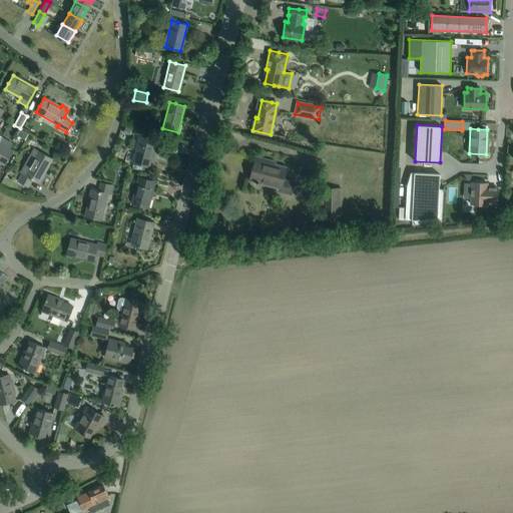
[(2,137),(0,135),(0,161),(8,166),(16,152),(8,148),(11,143),(1,137),(2,137)]
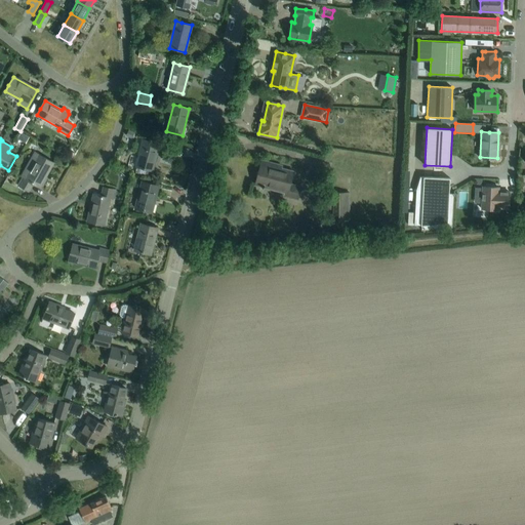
[(153,170),(159,144),(143,139),(136,166),(153,170)]
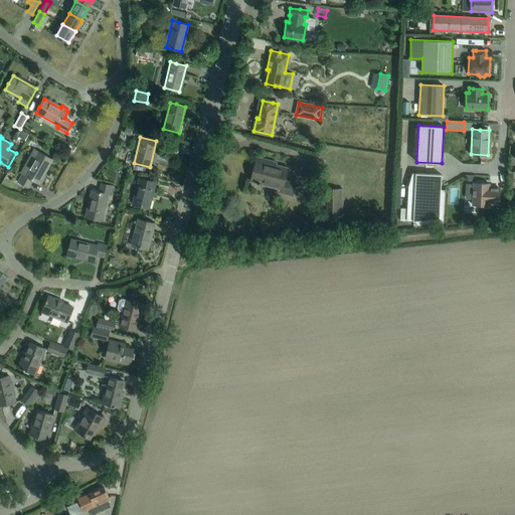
[(52,160),(43,155),(37,151),(24,174),(23,173),(18,182),(28,188),(32,180),(39,183),(40,183),(44,177),(43,176),(43,175),(42,175),(44,172),(44,173),(52,160)]
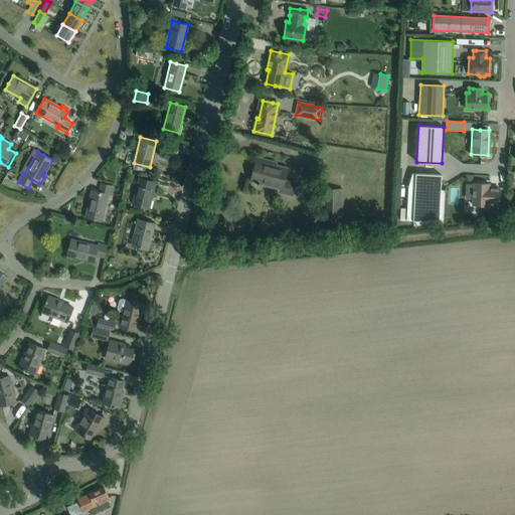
[(276,163),(267,160),(258,158),(251,181),(258,182),(258,184),(259,184),(260,183),(280,188),(280,191),(292,195),(295,183),(284,180),(287,168),(275,165),(276,163)]
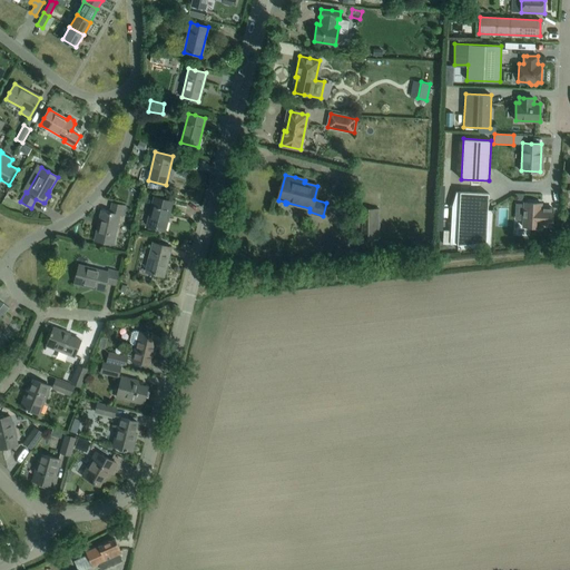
[(451,205),(449,244),(459,244),(459,248),(491,245),(493,209),(488,209),(489,193),(460,192),(455,192),(451,205)]
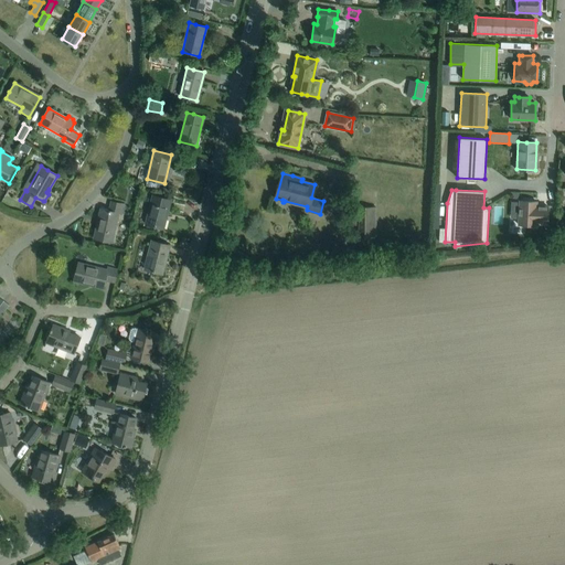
[(170,200),(159,196),(152,195),(146,224),(162,228),(170,200)]
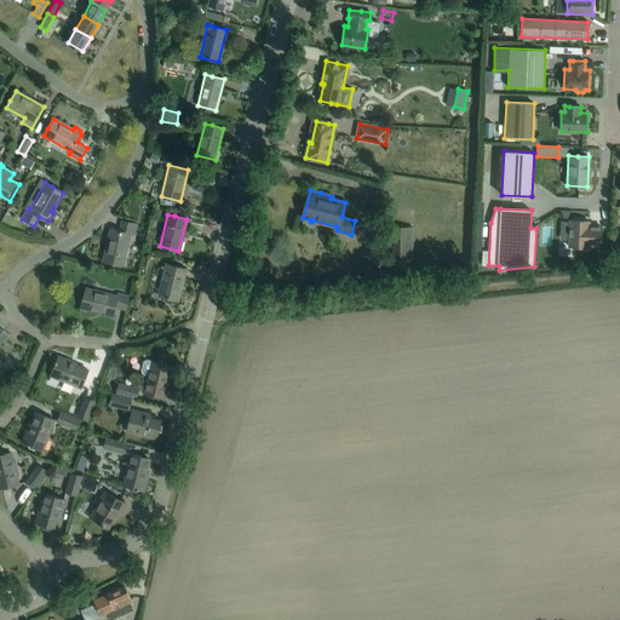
[(136,224),(135,224),(122,220),(120,231),(110,229),(103,262),(122,265),(130,234),(133,235),(136,224)]
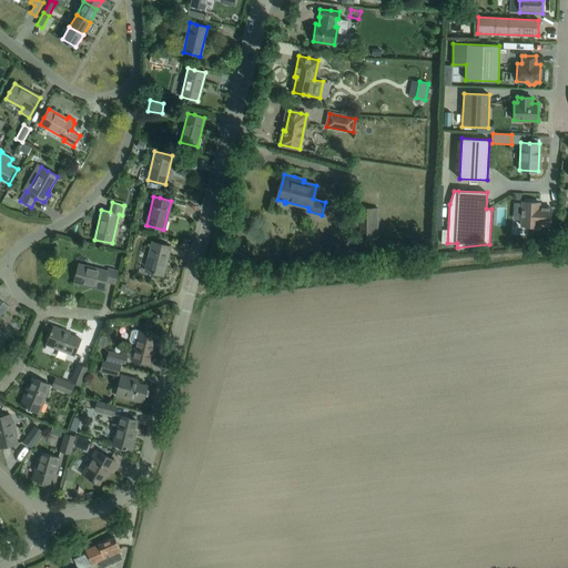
[(515,203),(514,219),(521,220),(521,225),(538,226),(538,224),(550,225),(550,219),(551,208),(539,208),(539,202),(523,202),(523,203),(515,203)]
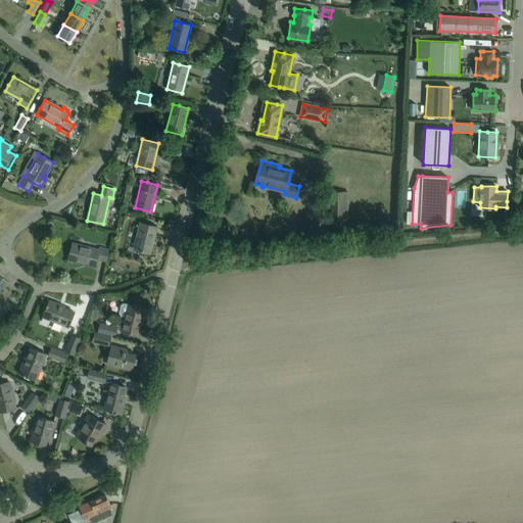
[(332,218),(332,222),(332,232),(340,232),(340,218),(344,218),(345,192),(333,192),(333,218),(332,218)]
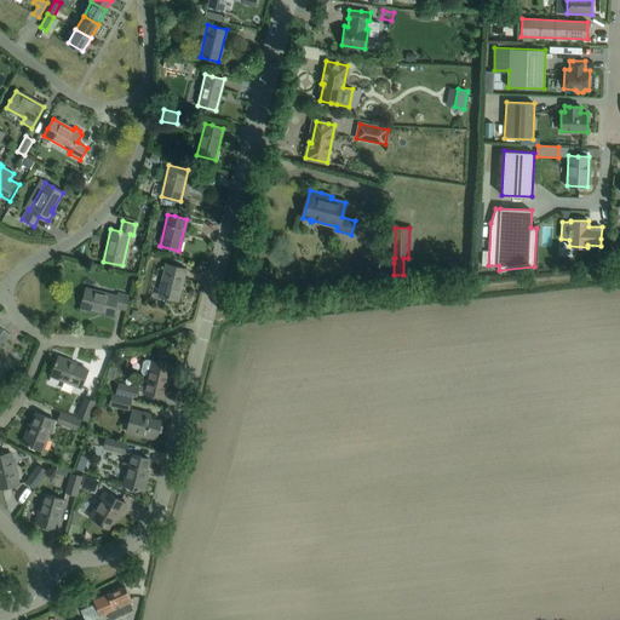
[(185,269),(173,265),(167,264),(159,296),(178,300),(185,269)]
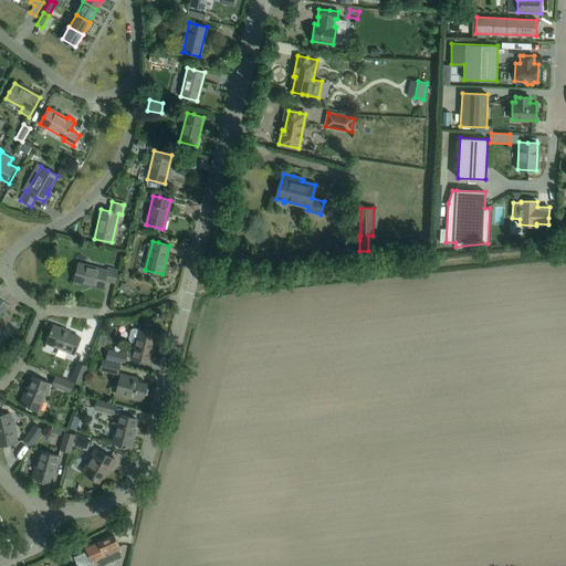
[(106,271),(90,266),(79,263),(74,281),(103,289),(105,280),(115,283),(118,270),(107,268),(106,271)]
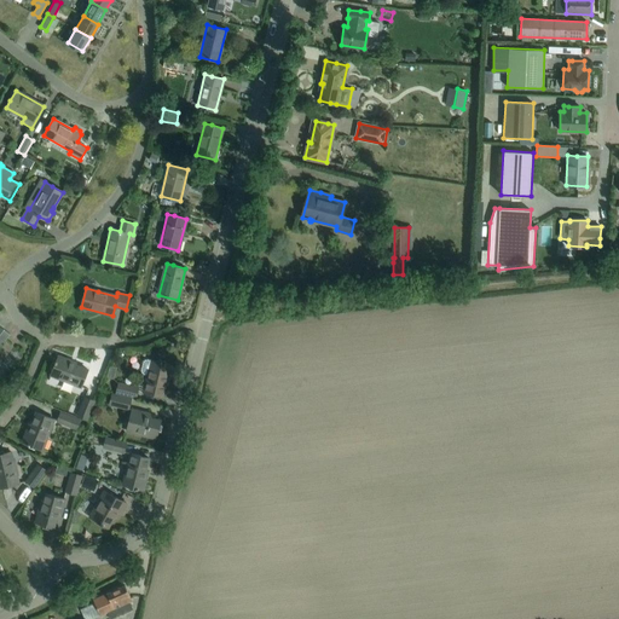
[(4,329),(0,334),(0,376),(9,365),(0,358),(0,346),(10,334),(4,329)]
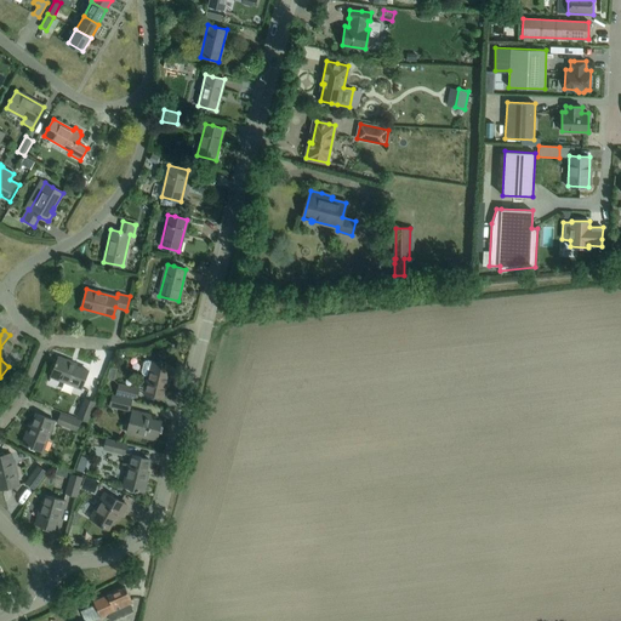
[(51,376),(62,381),(81,388),(87,370),(68,363),(69,360),(58,357),(57,362),(56,362),(55,364),(56,364),(51,376)]
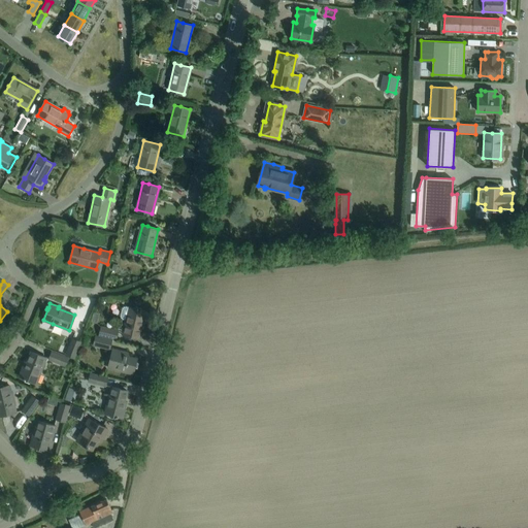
[(126,320),(123,334),(138,338),(142,321),(143,321),(146,311),(142,310),(142,309),(139,309),(128,306),(124,306),(123,307),(122,309),(121,310),(121,314),(121,316),(122,318),(124,320),(126,320)]
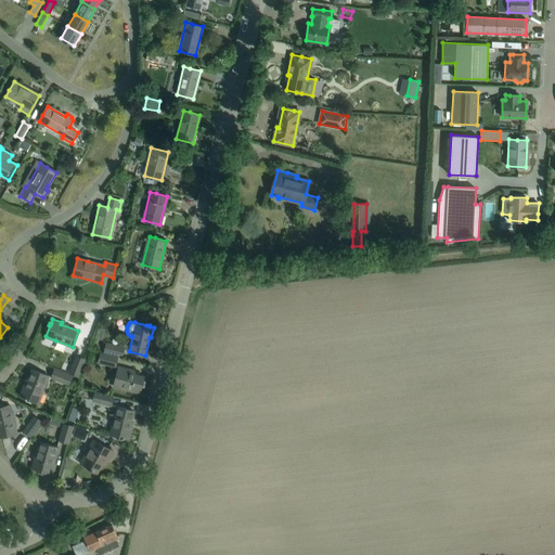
[(100,352),(118,357),(118,356),(121,357),(124,348),(105,343),(103,352),(101,352),(100,352)]
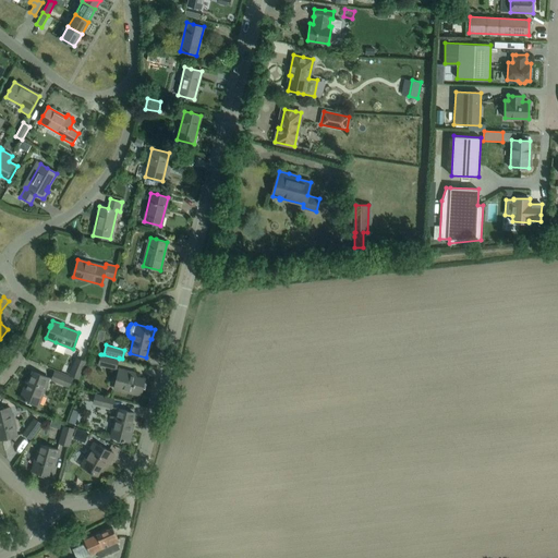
[(116,370),(119,359),(100,354),(98,365),(116,370)]
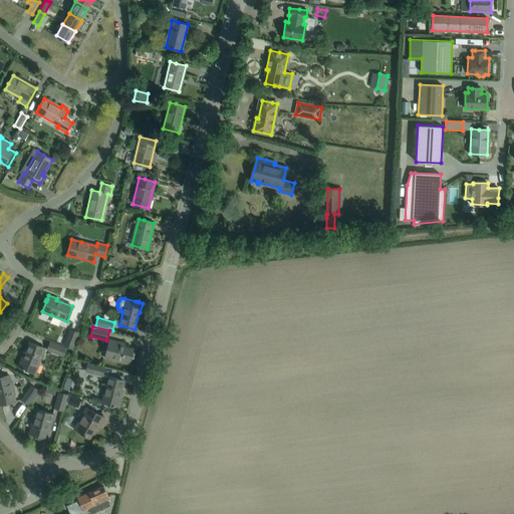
[(70,329),(64,346),(72,349),(78,332),(70,329)]
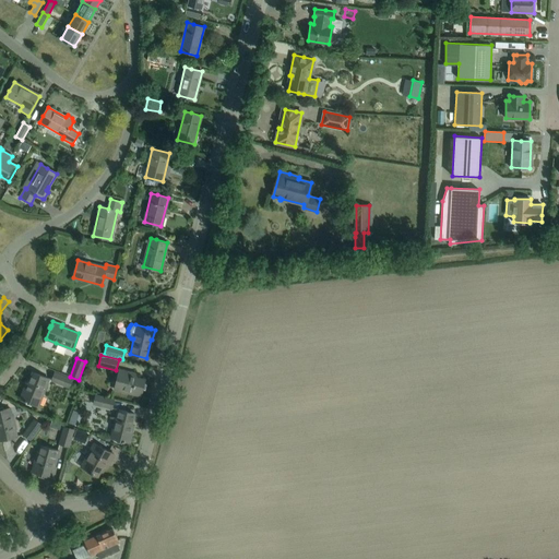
[(131,372),(120,370),(119,369),(115,389),(141,395),(145,379),(130,376),(131,372)]
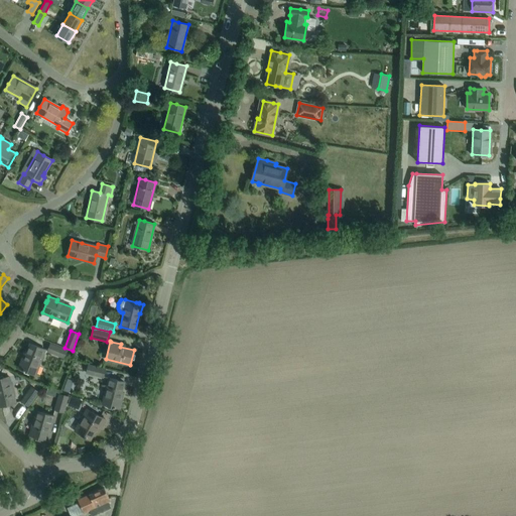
[(63,358),(67,350),(50,343),(47,351),(63,358)]
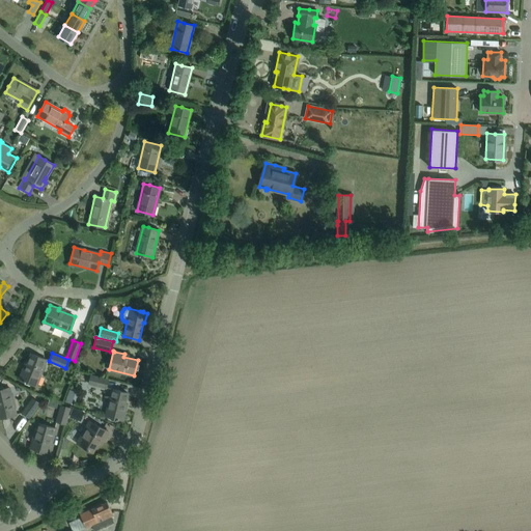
[(46,359),(42,358),(31,354),(25,370),(23,370),(20,379),(36,385),(46,359)]
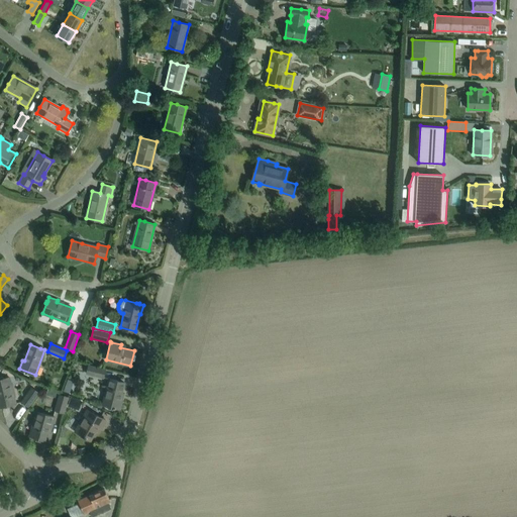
[(105,370),(88,366),(86,374),(103,378),(105,370)]
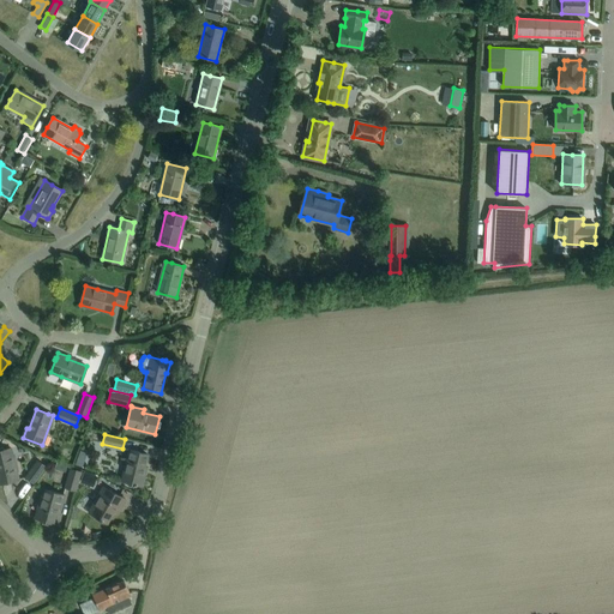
[(0,481),(0,483),(18,479),(11,447),(0,450),(0,481)]
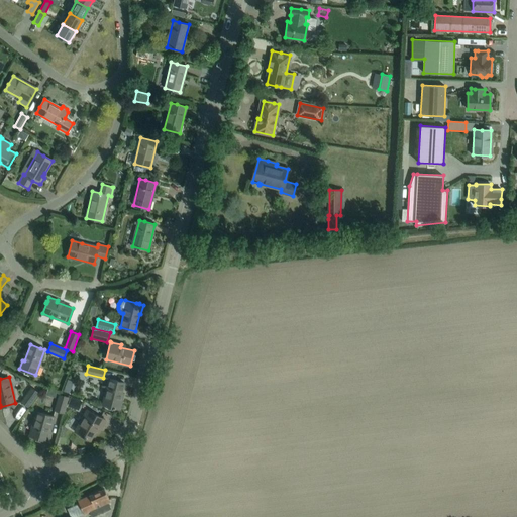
[(124,382),(114,380),(109,379),(103,405),(113,407),(113,408),(115,409),(115,408),(119,409),(121,400),(120,399),(124,382)]
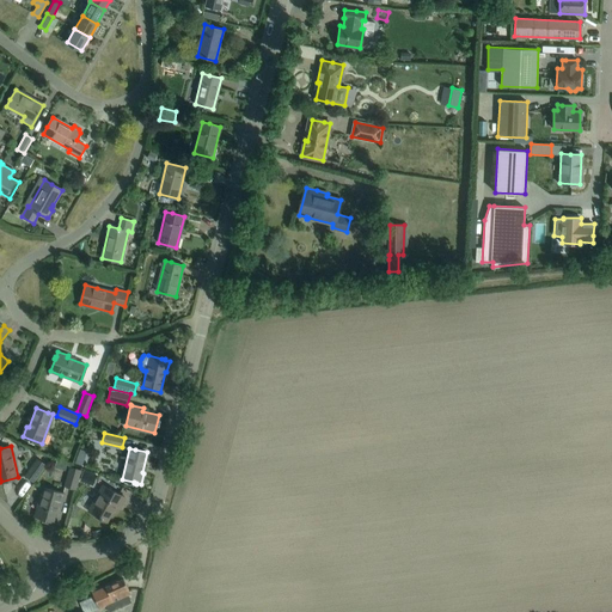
[(46,464),(37,458),(25,476),(34,482),(46,464)]
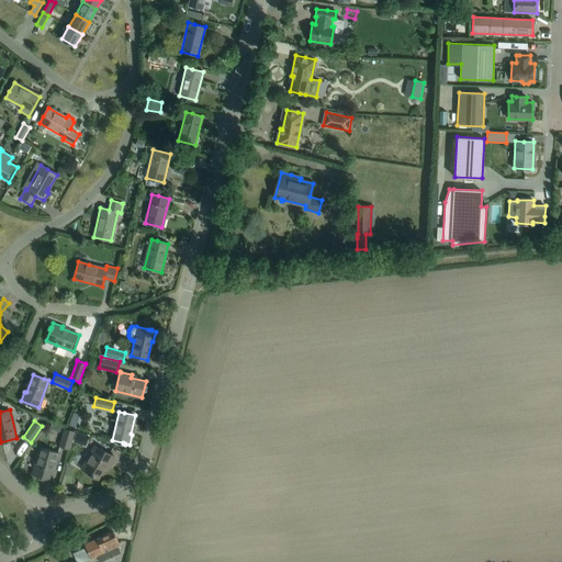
[(75,431),(64,428),(59,447),(69,449),(75,431)]
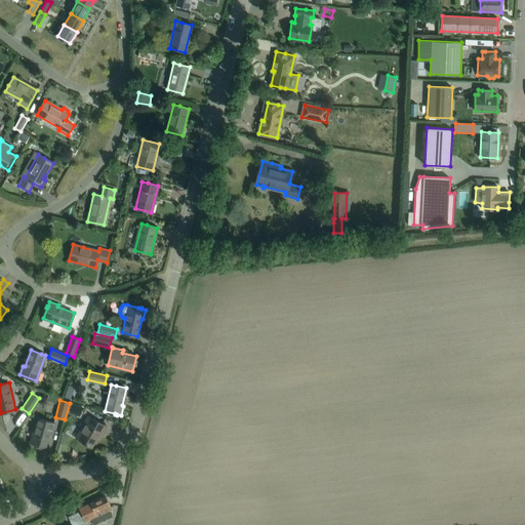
[(107,427),(98,421),(88,415),(76,438),(85,443),(85,444),(87,445),(87,444),(91,446),(99,433),(103,435),(107,427)]
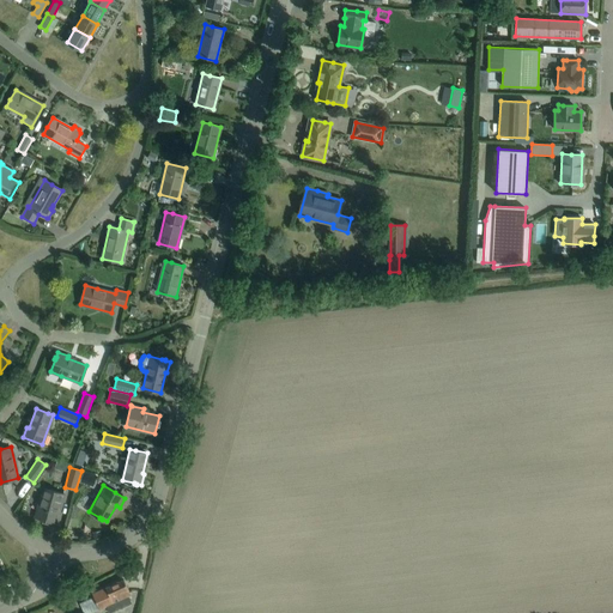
[(61,507),(65,496),(65,495),(43,489),(35,516),(53,522),(58,507),(61,507)]
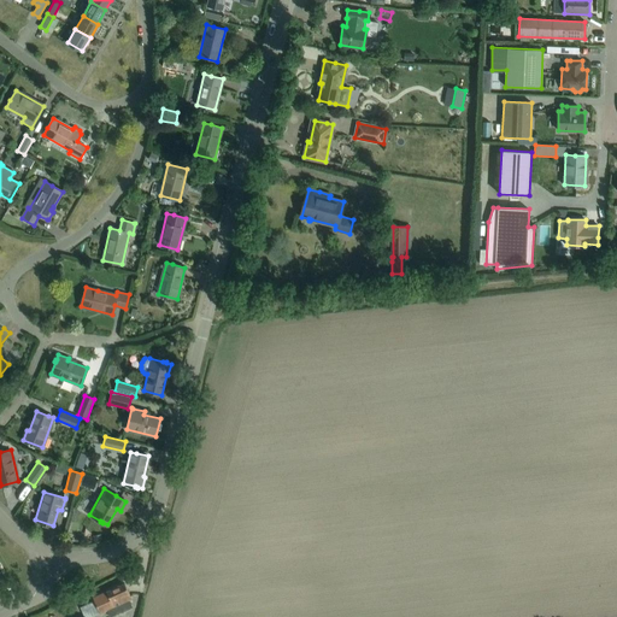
[(131,599),(129,594),(124,583),(93,598),(95,604),(81,610),(83,616),(93,616),(94,616),(94,615),(100,612),(100,613),(106,610),(109,616),(110,616),(133,607),(129,600),(131,599)]
